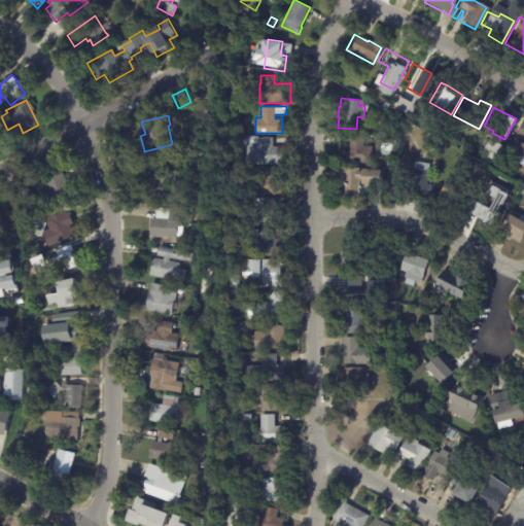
[(522,123),(523,124),(523,160),(515,155),(511,163),(501,158),(511,139),(521,144),(523,140),(514,134),(520,121),(522,123)]
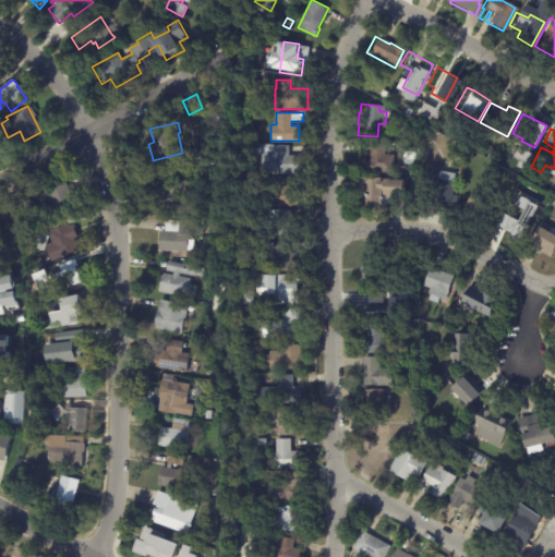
[(263,143),(263,150),(250,150),(250,142),(263,143)]
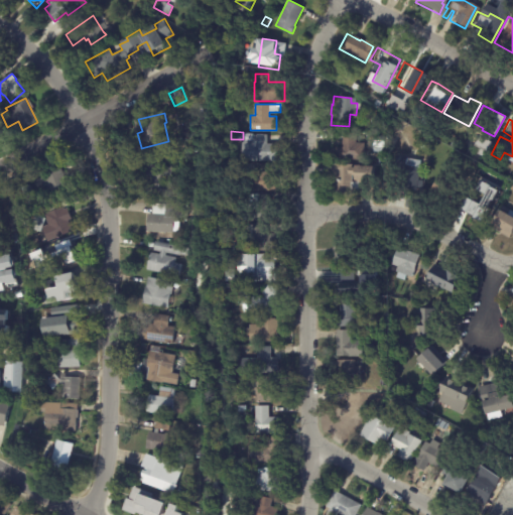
[(352,133),(352,142),(361,142),(360,157),(351,157),(351,159),(331,158),(332,147),(338,147),(338,132),(352,133)]
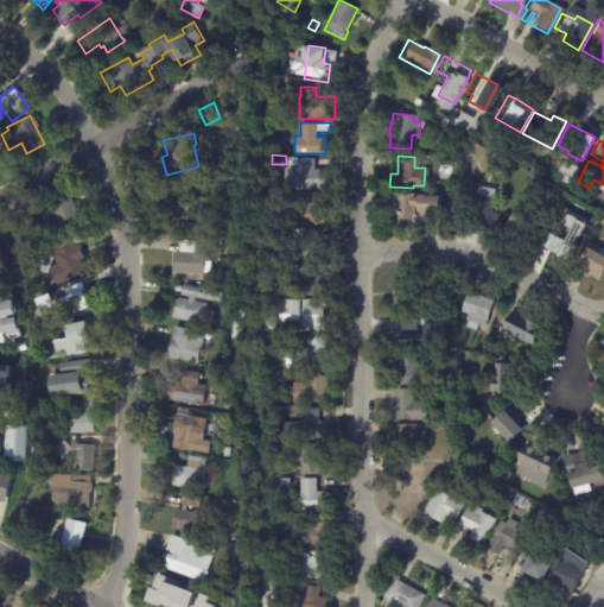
[(313,159),(313,168),(324,168),(324,189),(285,189),(285,165),(297,165),(297,158),(313,158),(313,159)]
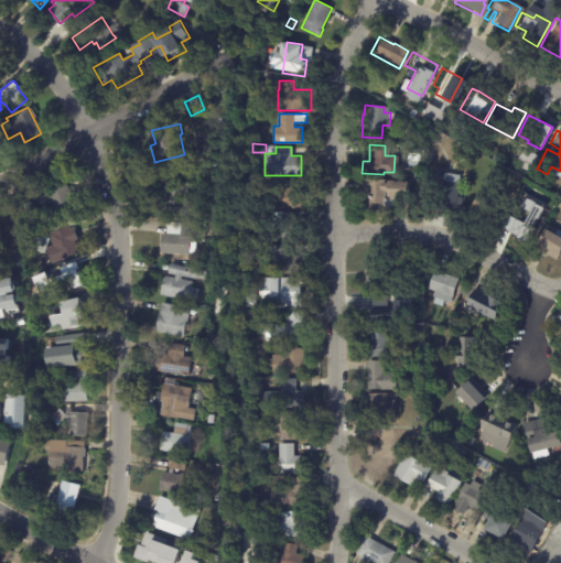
[(442,206),(430,204),(433,180),(425,179),(427,169),(441,171),(440,172),(454,174),(453,183),(455,183),(453,196),(459,197),(456,206),(451,205),(451,207),(442,206)]
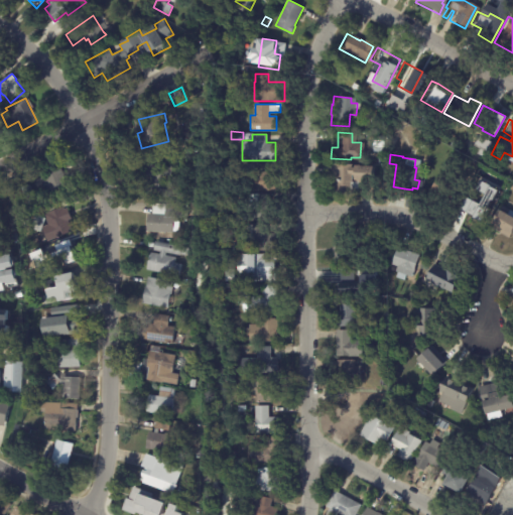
[(145,192),(146,183),(144,183),(144,164),(148,164),(148,163),(151,163),(151,164),(157,164),(157,162),(164,162),(164,165),(171,165),(170,194),(145,192)]
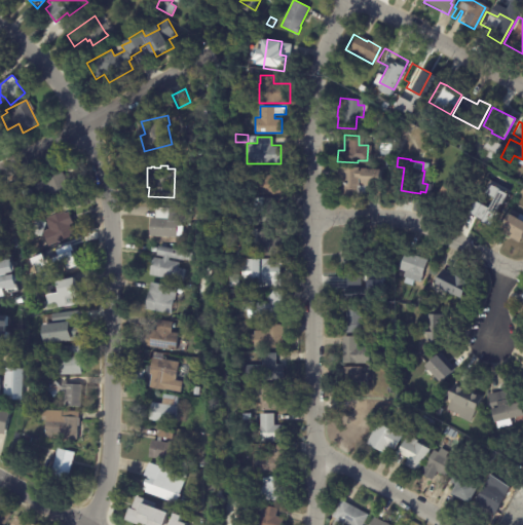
[(273,167),(272,175),(282,175),(281,191),(252,190),(253,166),(273,167)]
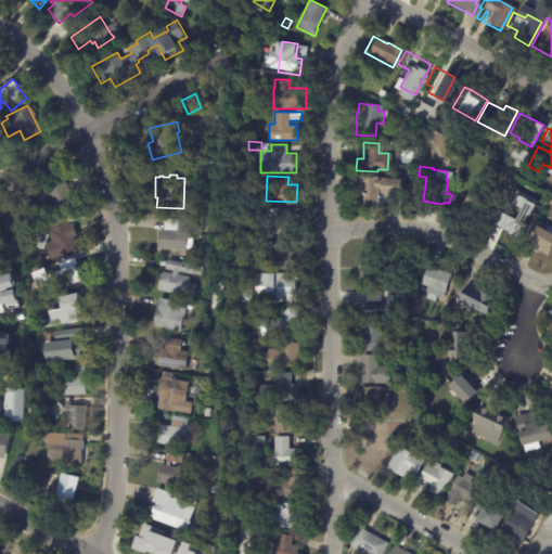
[(398,178),(398,197),(381,196),(381,193),(377,193),(376,207),(359,206),(360,194),(356,194),(357,176),(385,177),(385,178),(398,178)]
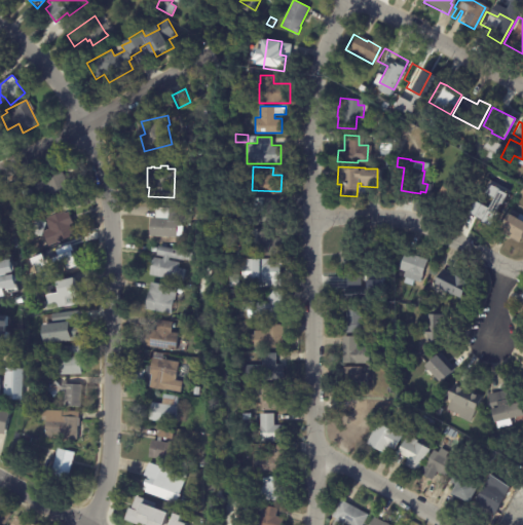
[(63,172),(67,183),(66,183),(70,195),(54,201),(51,193),(39,197),(34,184),(45,179),(44,177),(61,171),(62,172),(63,172)]
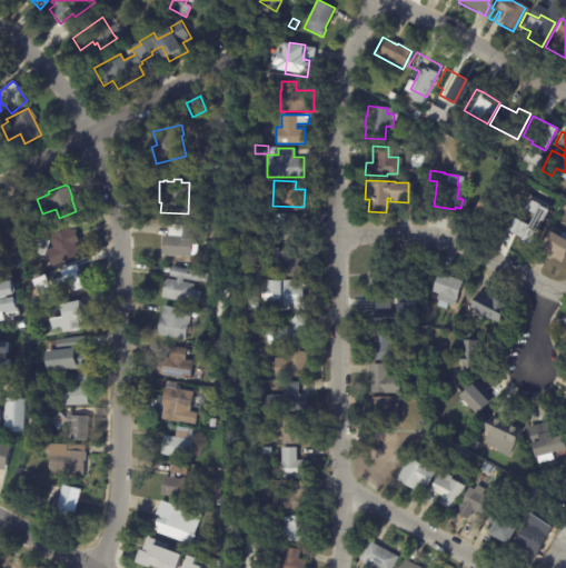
[(550,193),(559,199),(555,206),(547,201),(550,193)]
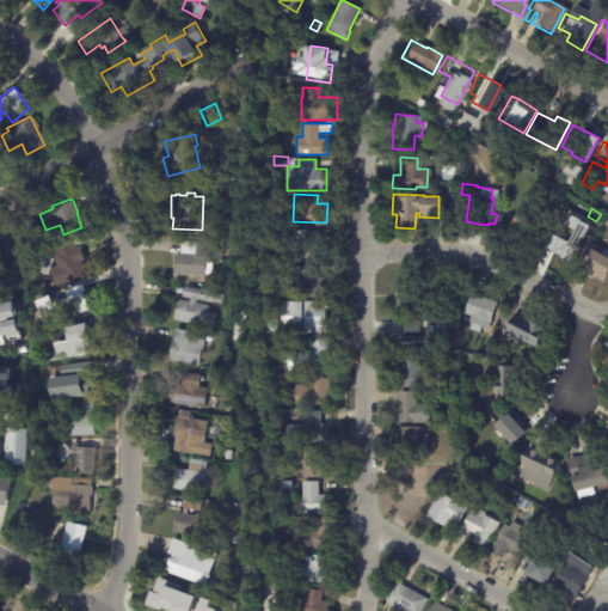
[(513,233),(502,227),(510,209),(533,221),(523,239),(513,233)]
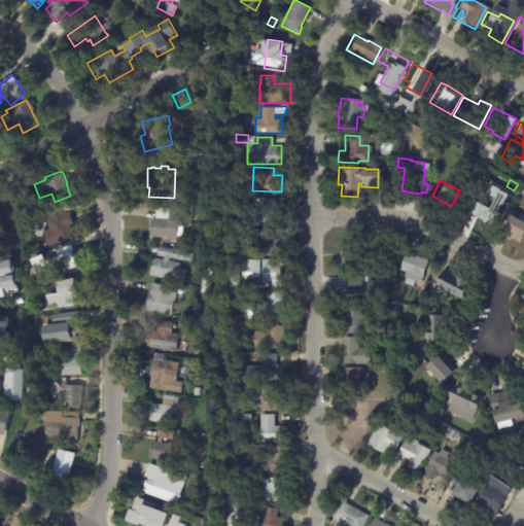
[(479,199),(499,210),(490,226),(463,211),(473,195),(479,199)]
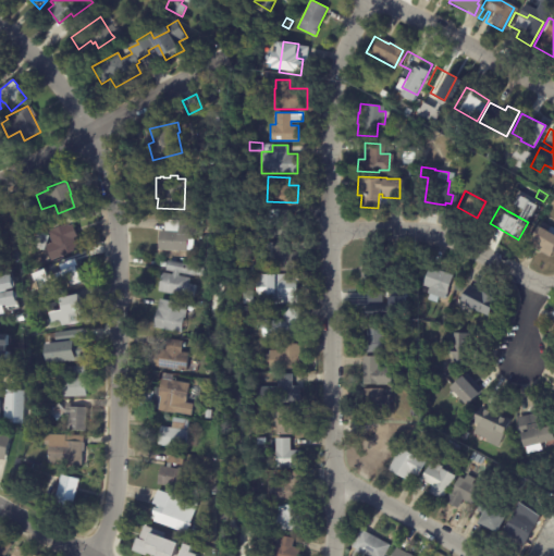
[(292,211),(294,211),(294,238),(271,237),(272,210),(292,211)]
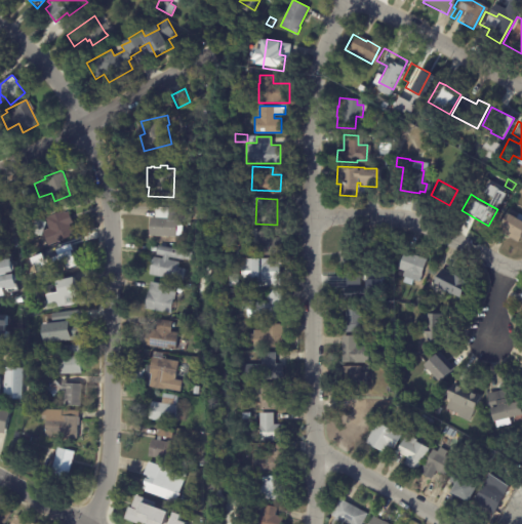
[(148,236),(148,217),(152,217),(152,207),(166,207),(166,206),(185,206),(185,222),(179,220),(179,226),(174,226),(173,236),(148,236)]
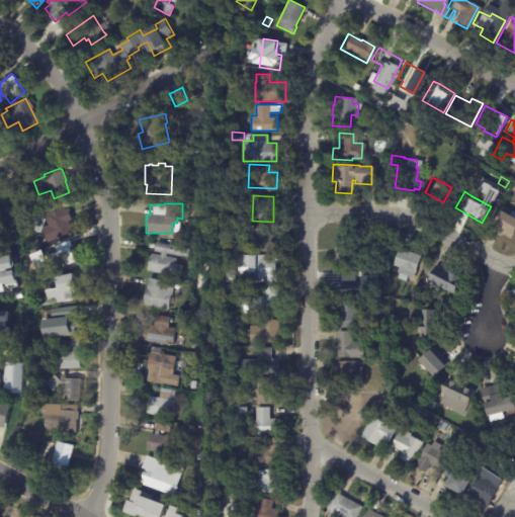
[(64,207),(65,209),(68,207),(72,220),(69,221),(73,232),(47,242),(41,228),(49,225),(44,214),(64,206),(64,207)]
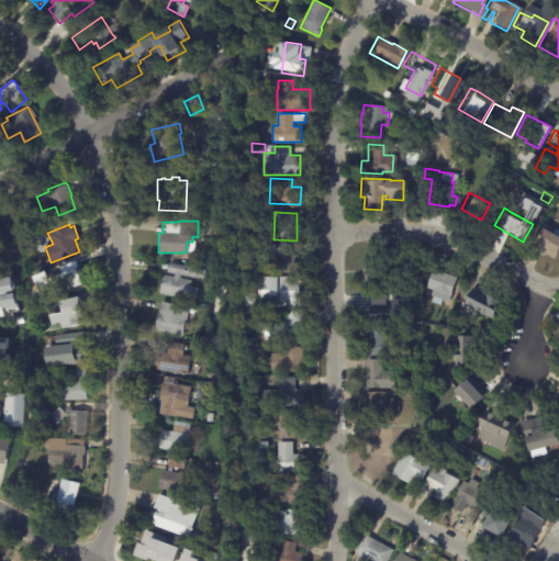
[(551,235),(558,239),(551,253),(554,254),(550,259),(529,246),(530,243),(529,242),(538,227),(539,228),(543,224),(550,228),(548,233),(551,235)]
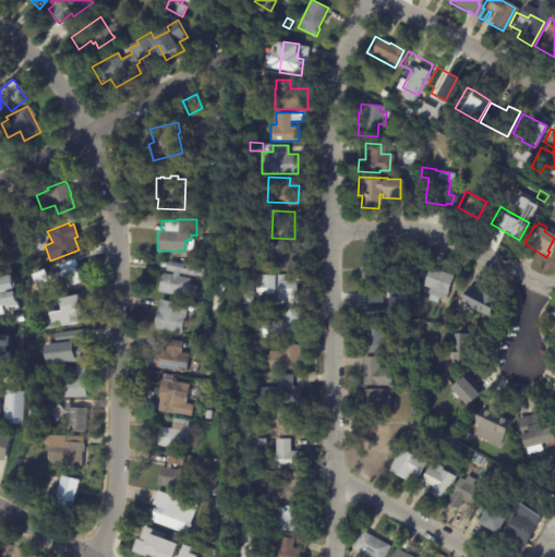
[(288,242),(288,252),(298,252),(298,270),(274,270),(274,259),(266,259),(265,242),(288,242)]
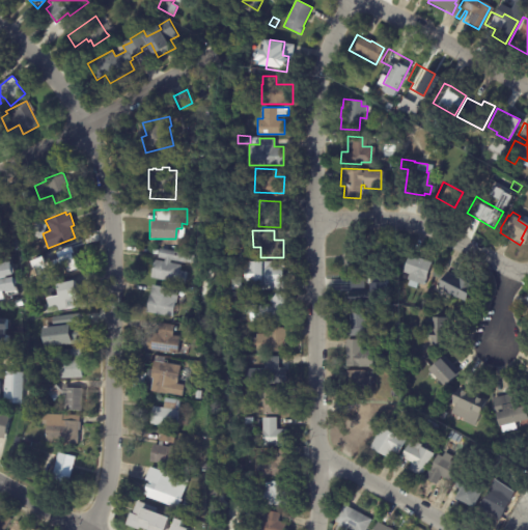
[(10,241),(17,239),(19,246),(12,248),(10,241)]
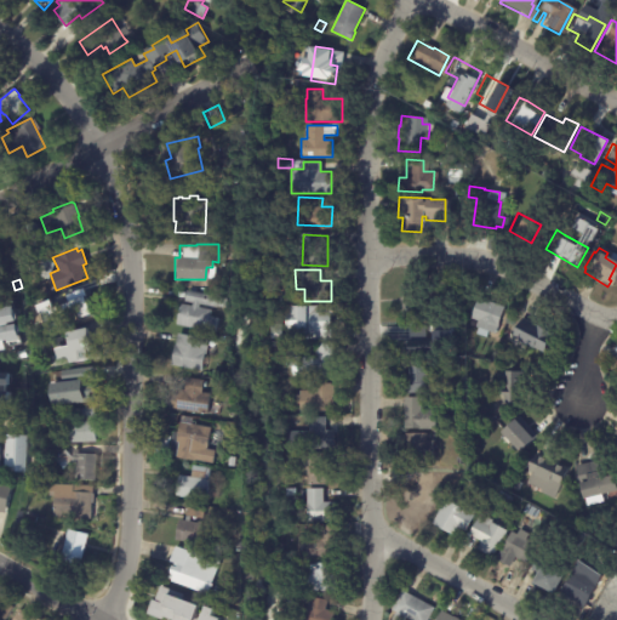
[(175,324),(180,303),(190,306),(192,302),(183,301),(184,290),(218,296),(218,297),(226,299),(224,307),(217,306),(216,307),(198,303),(198,307),(211,310),(210,317),(218,318),(216,333),(175,324)]
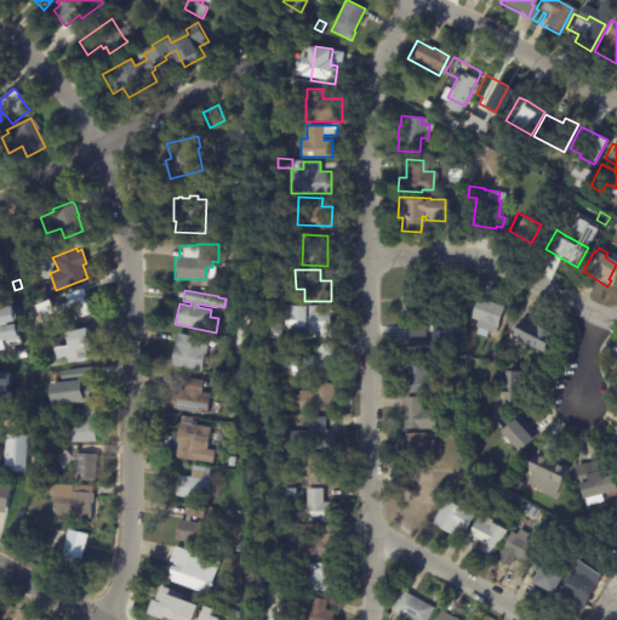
[(90,293),(97,317),(75,323),(70,303),(62,306),(58,313),(51,310),(58,297),(62,300),(69,299),(69,297),(90,293)]
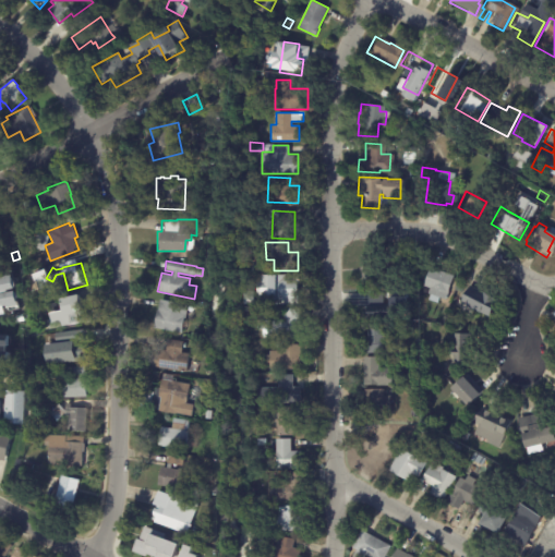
[(357,287),(357,263),(374,263),(374,287),(357,287)]
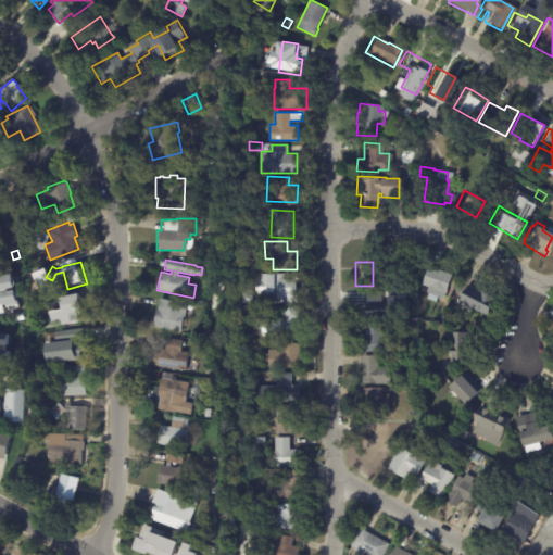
[(426,267),(448,275),(440,299),(422,292),(423,287),(417,286),(423,266),(426,267)]
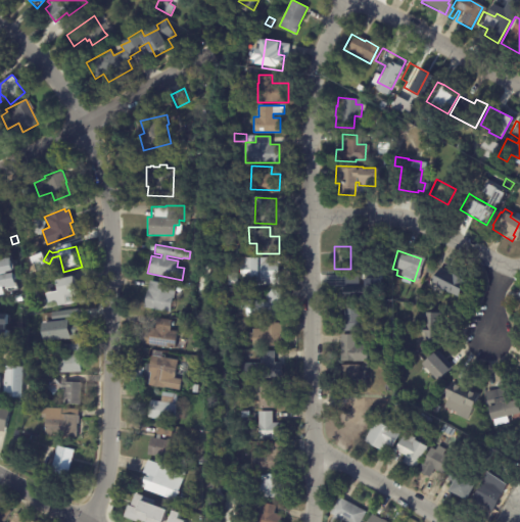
[(279,257),(279,284),(276,284),(276,285),(250,285),(250,274),(245,275),(245,265),(250,265),(250,257),(279,257)]
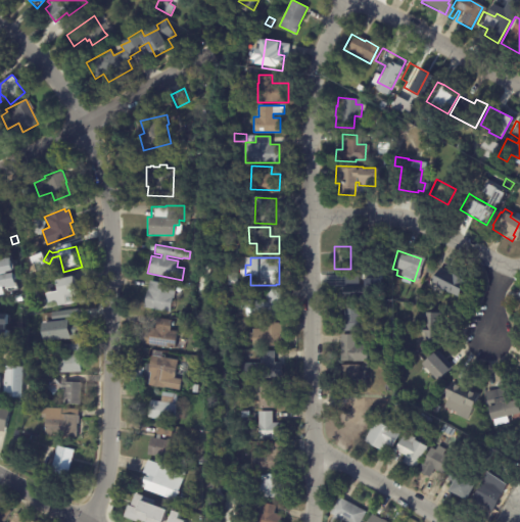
[(0,294),(1,294),(0,287),(15,285),(13,271),(12,271),(11,258),(0,259),(0,294)]
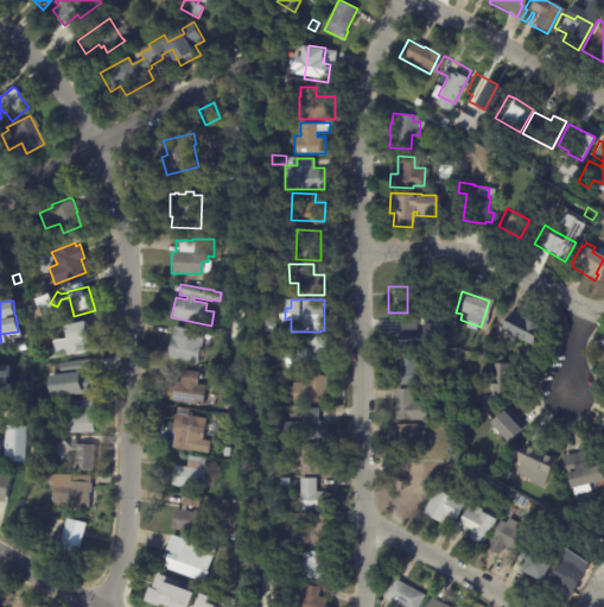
[(508,316),(520,322),(522,320),(532,324),(531,328),(534,329),(526,343),(516,339),(515,340),(496,329),(504,314),(508,316)]
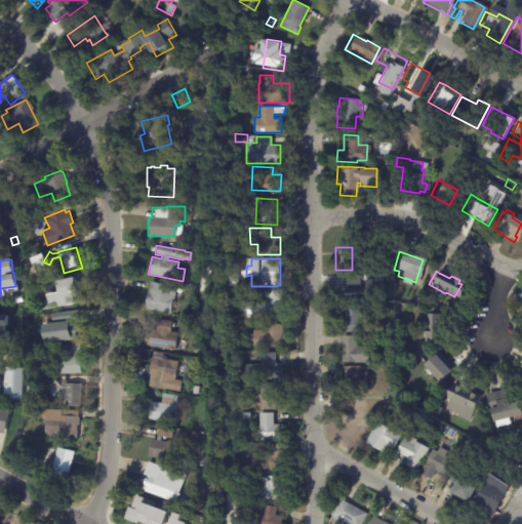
[(238,286),(229,285),(230,274),(238,274),(238,286)]
